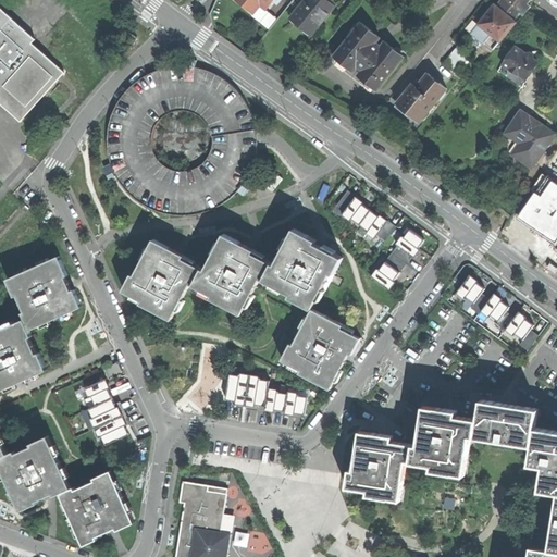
[(237,0),(254,12),(260,4),(265,9),(272,0),(237,0)]
